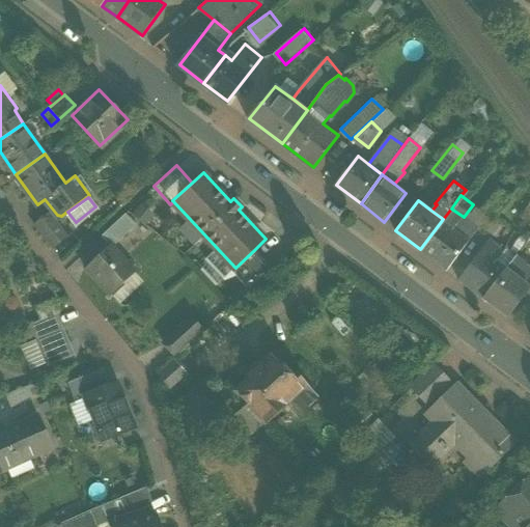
[(464,217),(451,209),(443,219),(468,239),(474,231),(470,222),(464,217)]
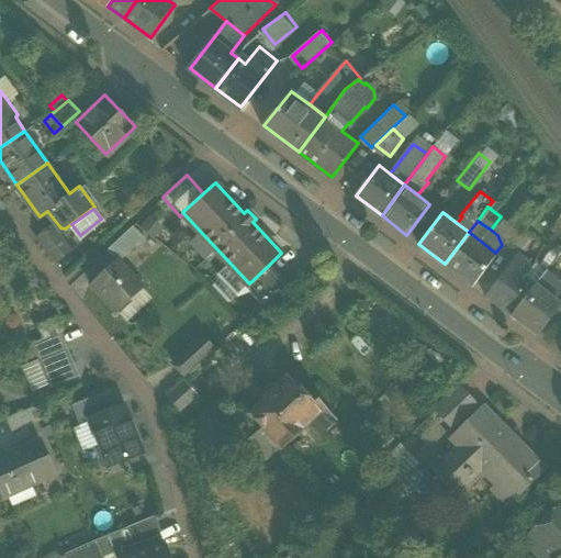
[(71,248),(53,224),(36,236),(56,260),(71,248)]
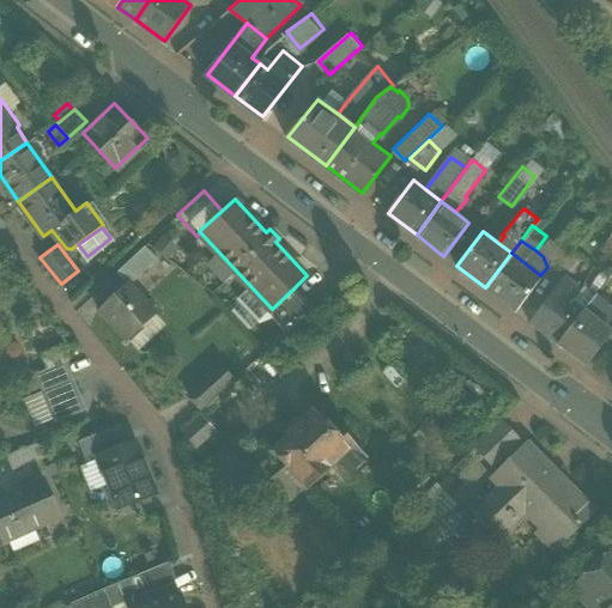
[(145,244),(122,266),(134,279),(157,256),(145,244)]
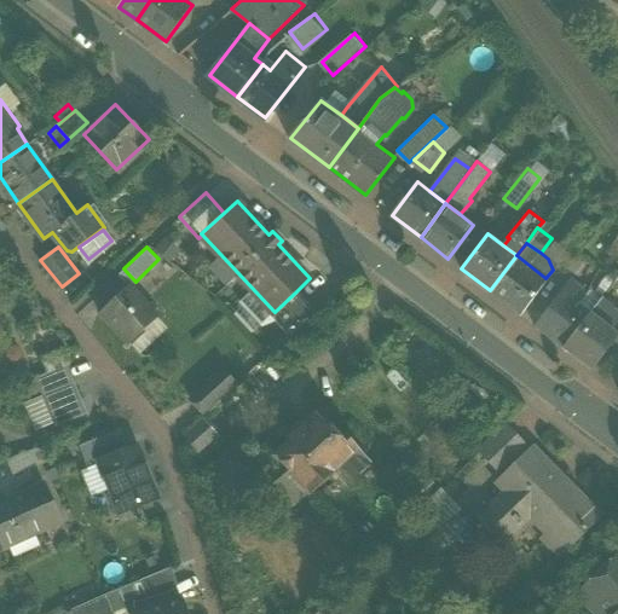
[(546,278),(517,255),(490,290),(519,312),(546,278)]
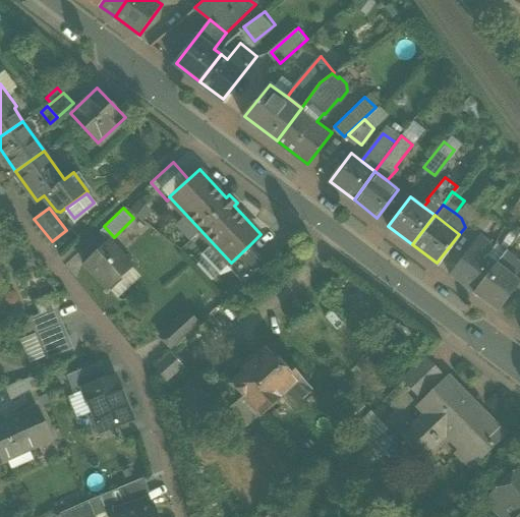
[(479,232),(449,272),(472,290),(473,291),(495,262),(484,253),(493,242),(479,232)]
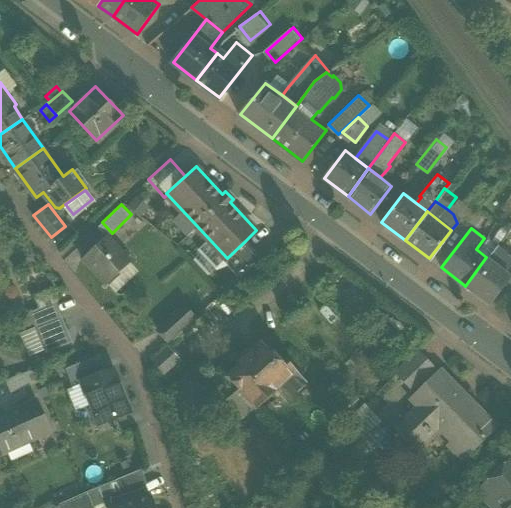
[(131,260),(106,234),(82,257),(107,283),(108,282),(107,280),(116,271),(118,273),(131,260)]
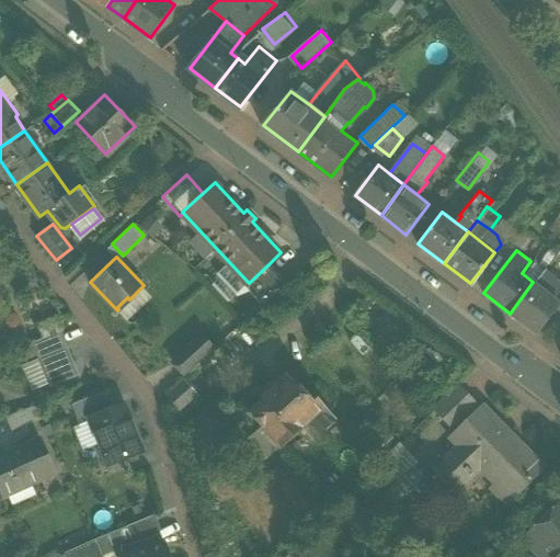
[(270,263),(249,283),(248,282),(244,285),(262,304),(286,281),(270,263)]
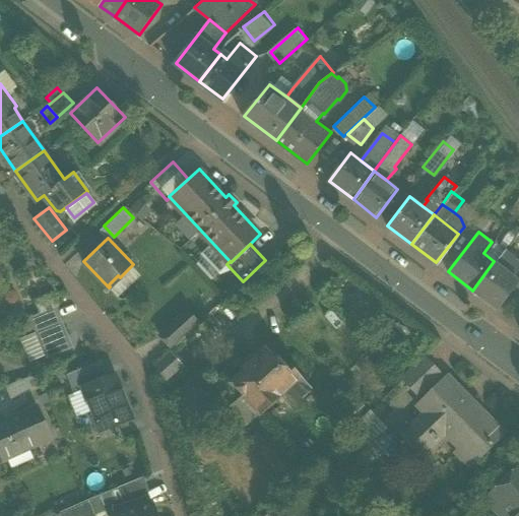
[(518,260),(504,249),(494,261),(472,291),(496,309),(514,284),(518,278),(518,260)]
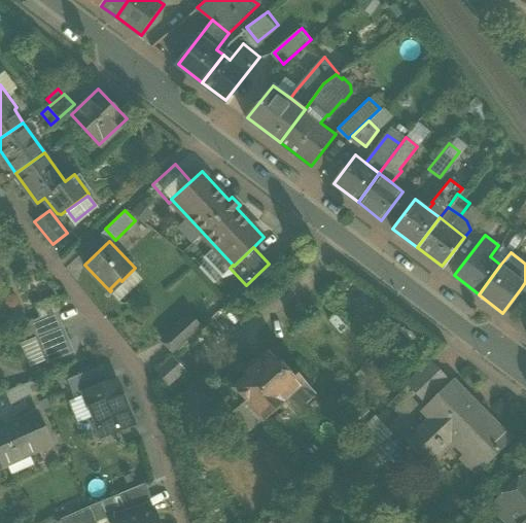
[(144,278),(135,268),(121,281),(119,279),(110,288),(111,290),(110,291),(119,302),(144,278)]
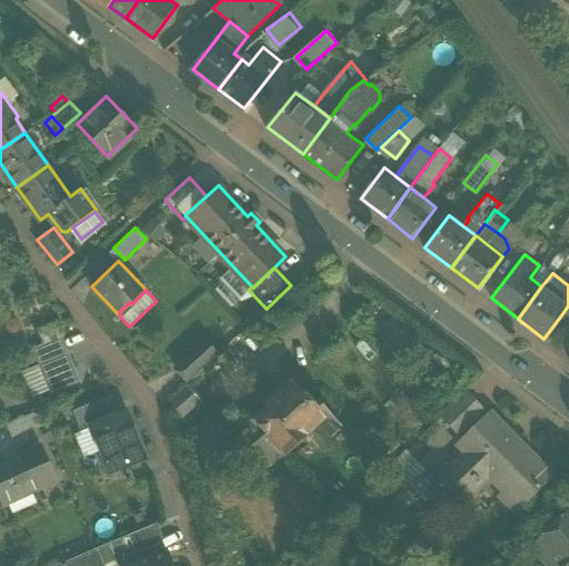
[(36,331),(40,343),(60,334),(56,322),(36,331)]
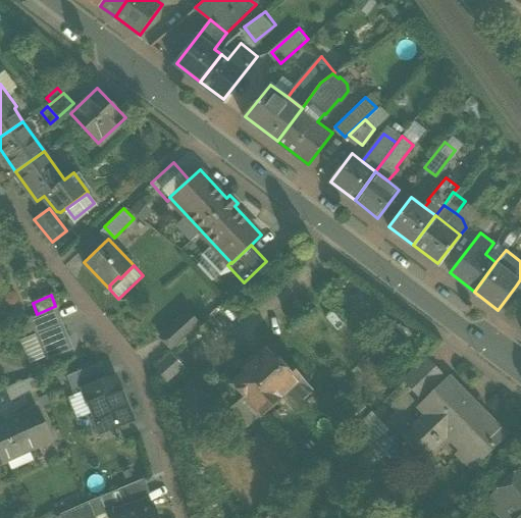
[(35,331),(61,320),(55,306),(37,314),(30,317),(30,319),(35,331)]
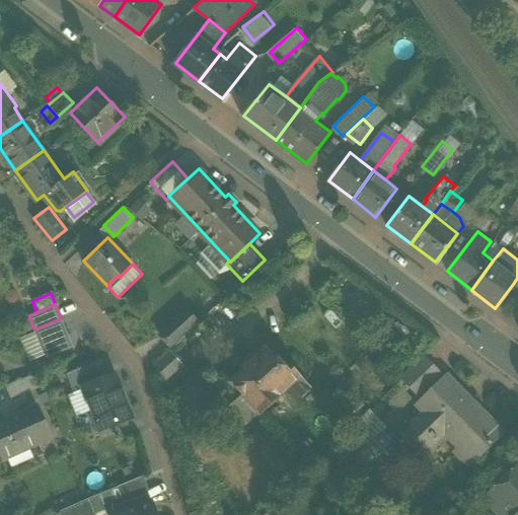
[(187,309),(160,334),(169,345),(197,320),(187,309)]
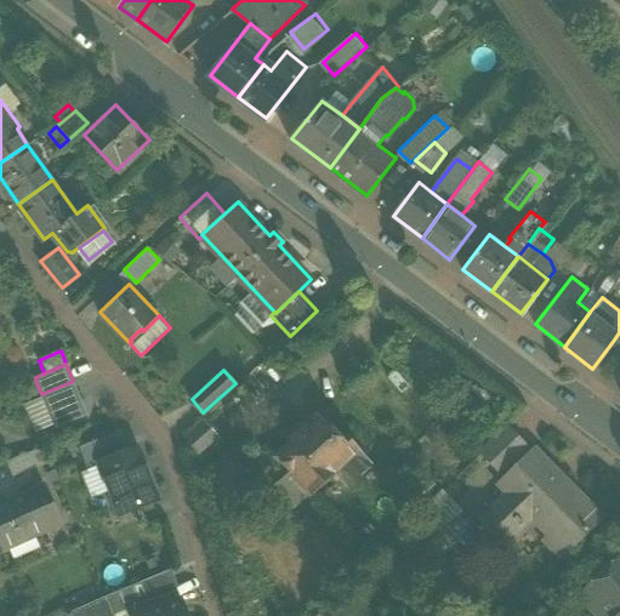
[(27,400),(41,394),(35,380),(21,386),(27,400)]
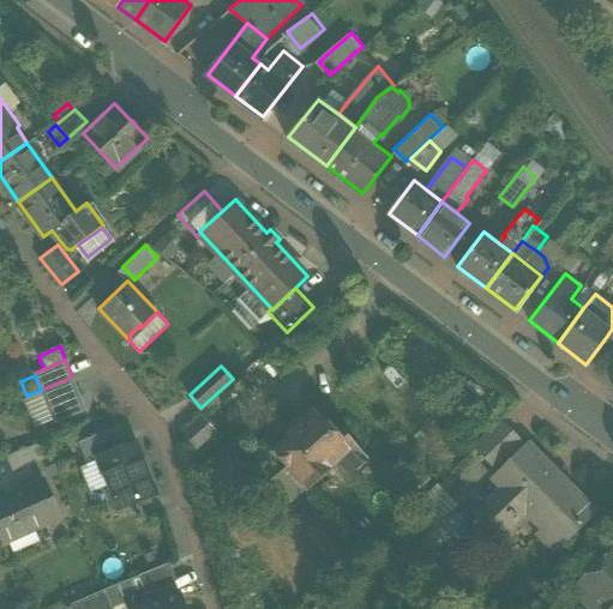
[(72,377),(41,390),(53,417),(54,421),(85,409),(72,377)]
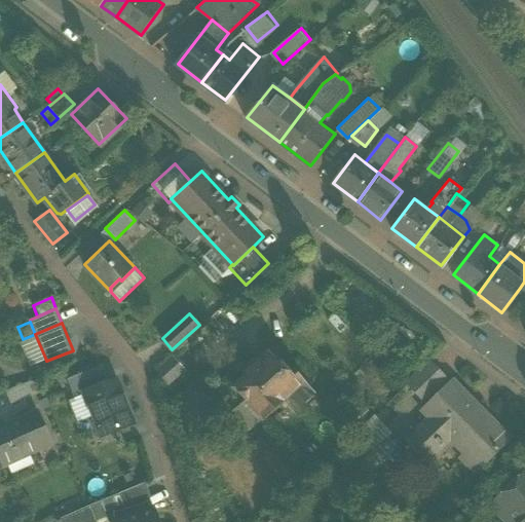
[(45,358),(35,334),(23,339),(21,340),(30,364),(45,358)]
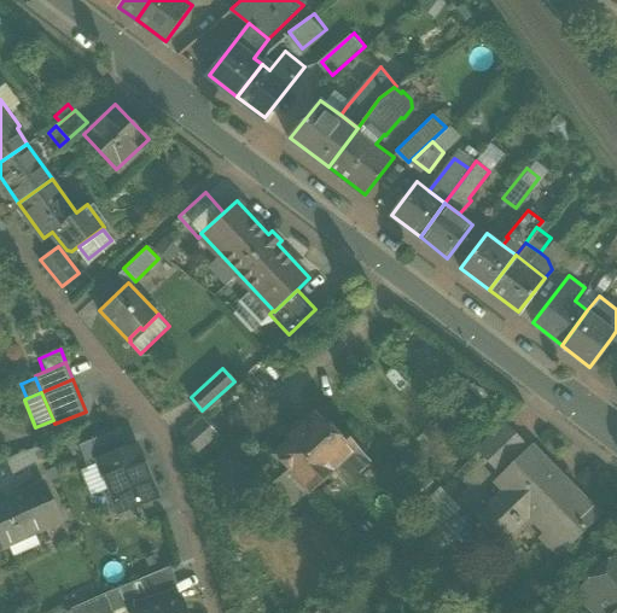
[(315,409),(287,436),(291,439),(275,454),(310,491),(333,470),(345,483),(361,449),(341,426),(336,431),(315,409)]
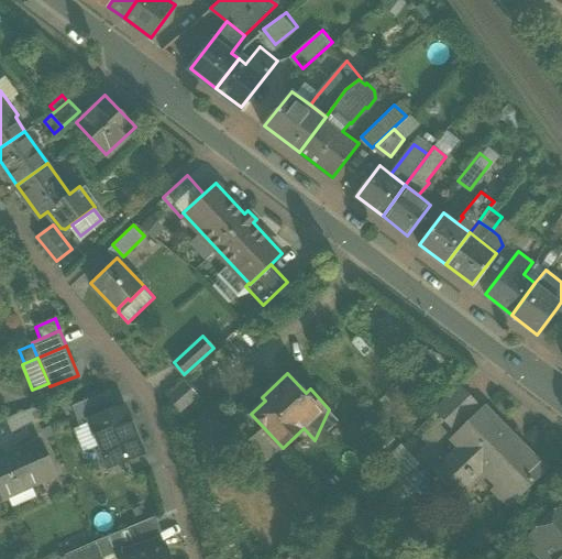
[(186,381),(167,396),(179,409),(197,393),(186,381)]
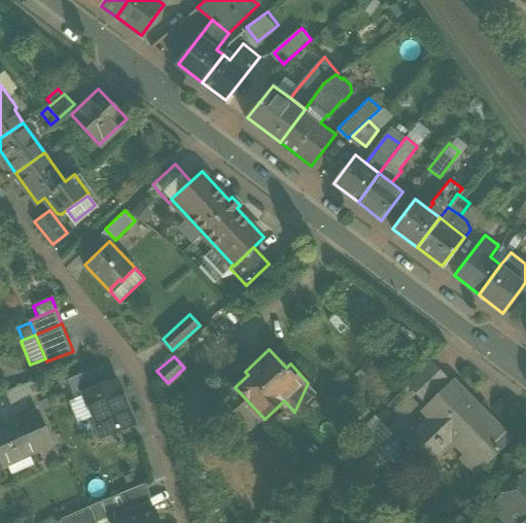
[(430,361),(409,382),(425,399),(447,378),(430,361)]
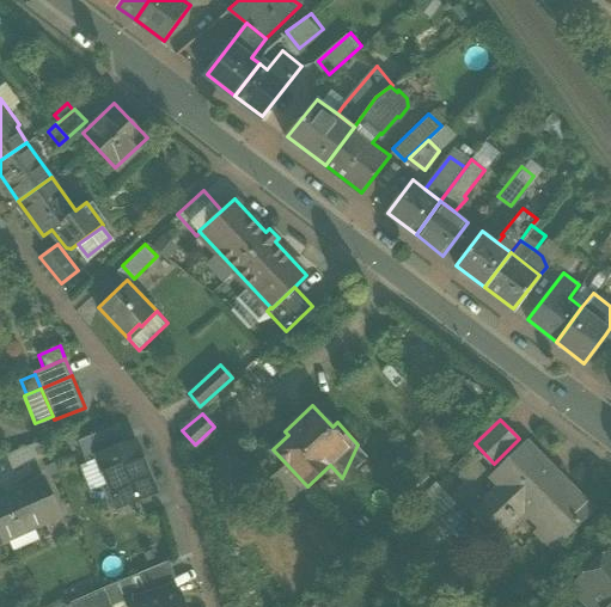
[(97,454),(126,442),(118,423),(78,439),(87,460),(98,457),(97,454)]
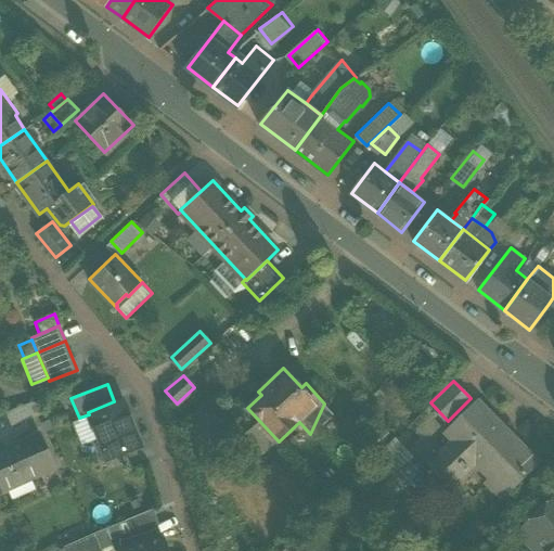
[(114,401),(88,412),(89,414),(106,459),(141,446),(123,398),(114,401)]
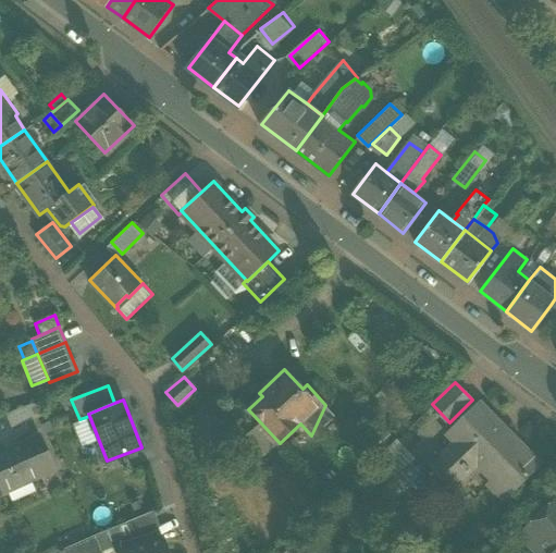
[(28,403),(5,412),(11,427),(35,418),(28,403)]
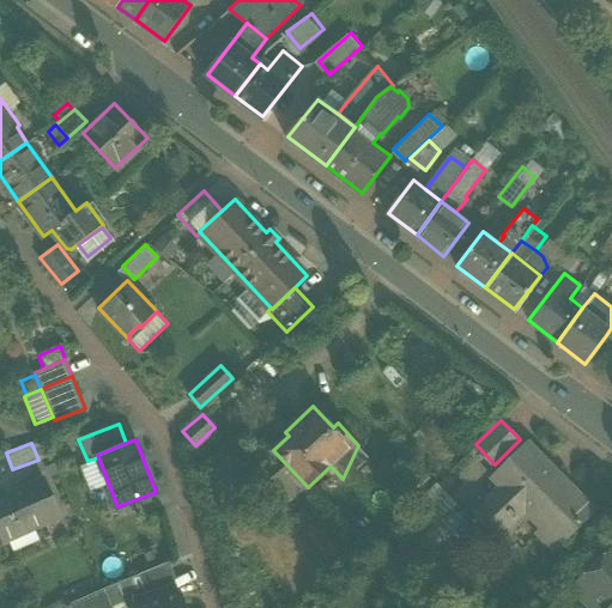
[(556,469),(552,473),(523,444),(491,475),(501,485),(473,511),(476,514),(478,510),(488,521),(485,523),(497,535),(508,526),(506,524),(513,517),(514,518),(516,515),(514,512),(525,502),(545,523),(537,532),(553,548),(594,509),(556,469)]
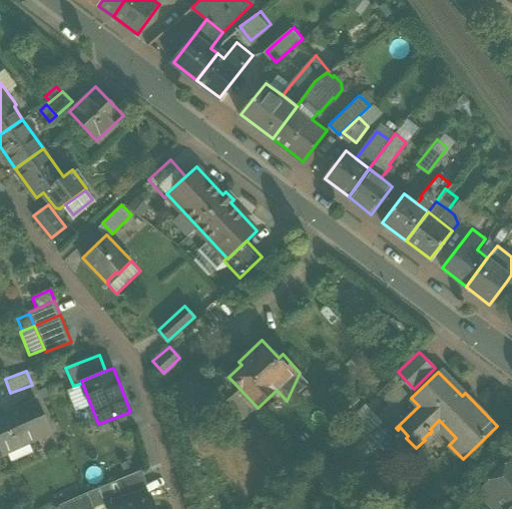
[(36,400),(0,416),(0,449),(1,453),(49,431),(36,400)]
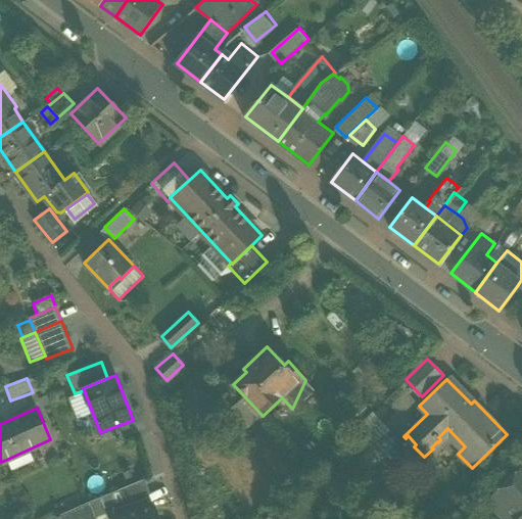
[(373,411),(353,430),(370,446),(389,429),(373,411)]
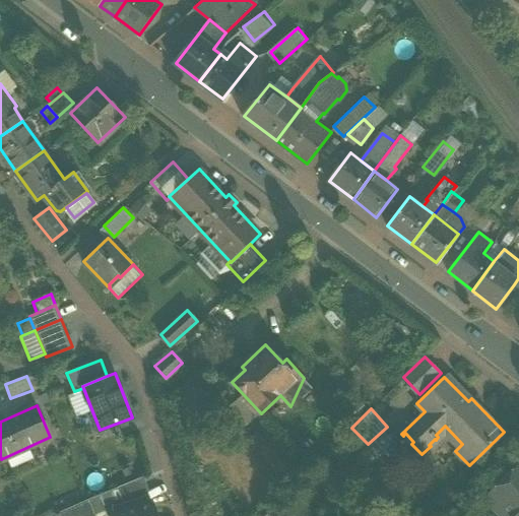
[(518,464),(485,498),(494,506),(500,506),(508,514),(508,515),(518,515),(518,464)]
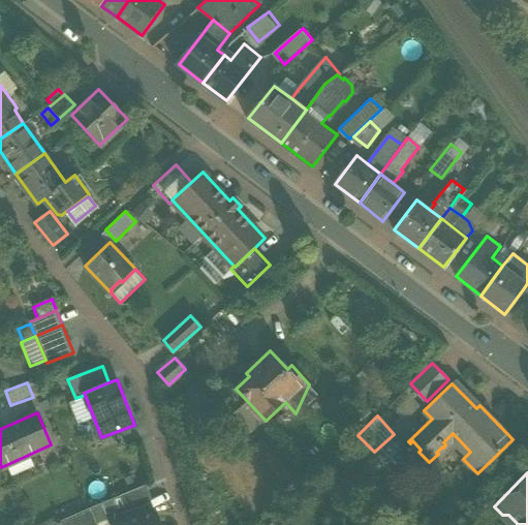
[(146,483),(120,494),(124,511),(145,503),(144,499),(150,497),(146,483)]
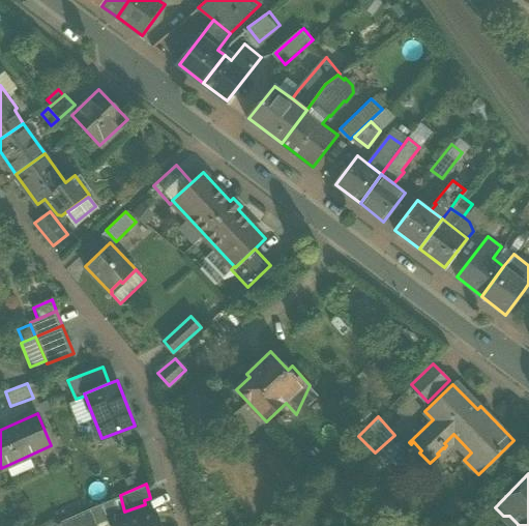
[(124,512),(120,495),(90,507),(97,525),(106,525),(115,524),(116,523),(113,516),(124,512)]
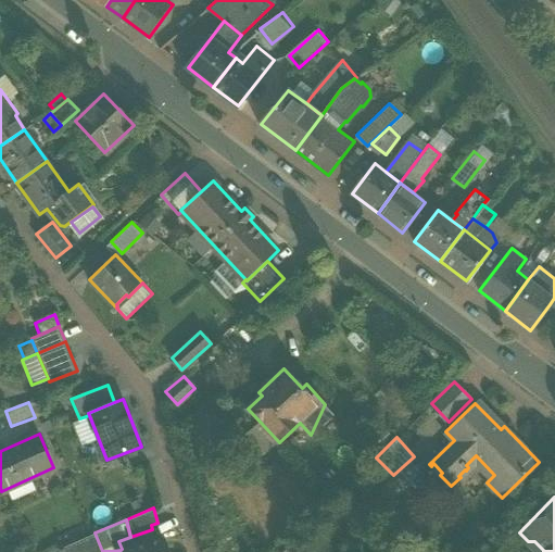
[(130,537),(118,541),(122,549),(155,538),(152,529),(130,537)]
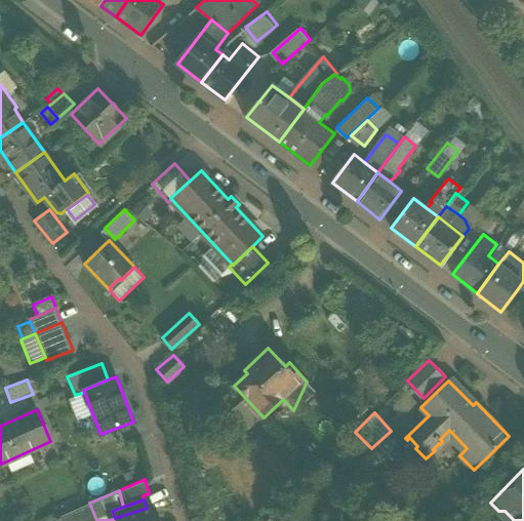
[(96,520),(89,503),(56,516),(57,520),(96,520)]
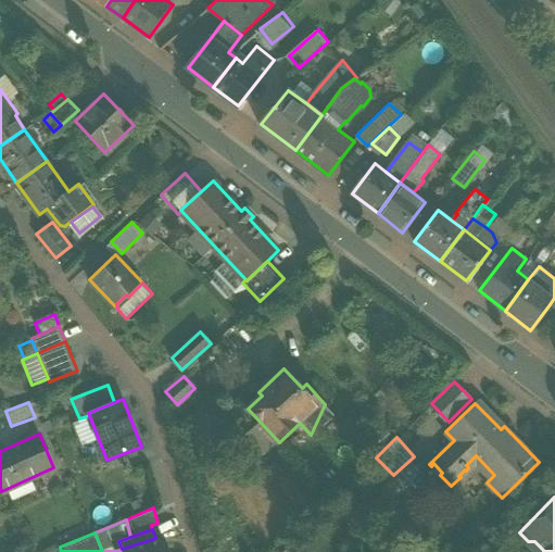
[(122,549),(121,550),(121,551),(167,551),(163,536),(155,538),(122,549)]
